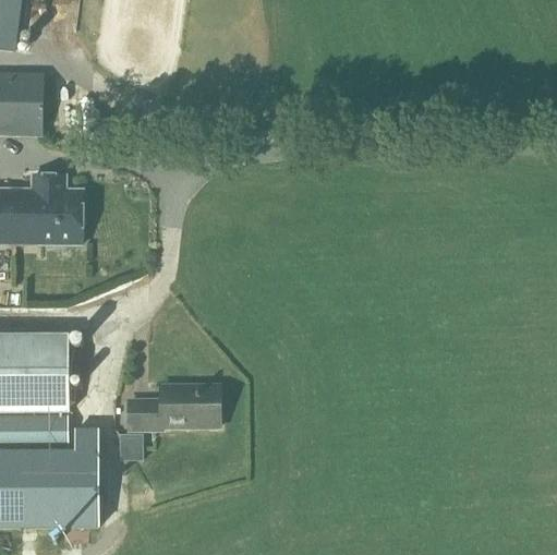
[(0,48),(15,50),(21,0),(0,0),(0,48)]
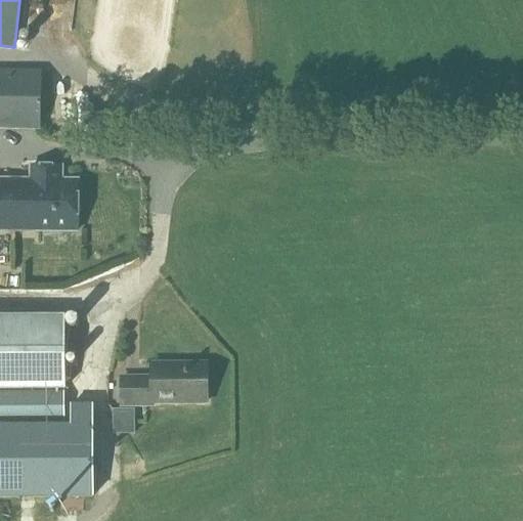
[(0,127),(41,128),(41,68),(0,67),(0,127)]
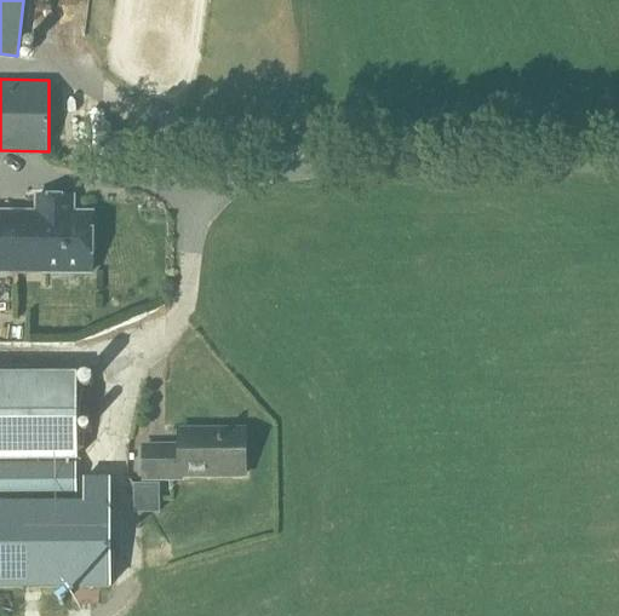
[(36,211),(0,209),(0,269),(92,270),(92,209),(69,209),(69,195),(36,195),(36,211)]
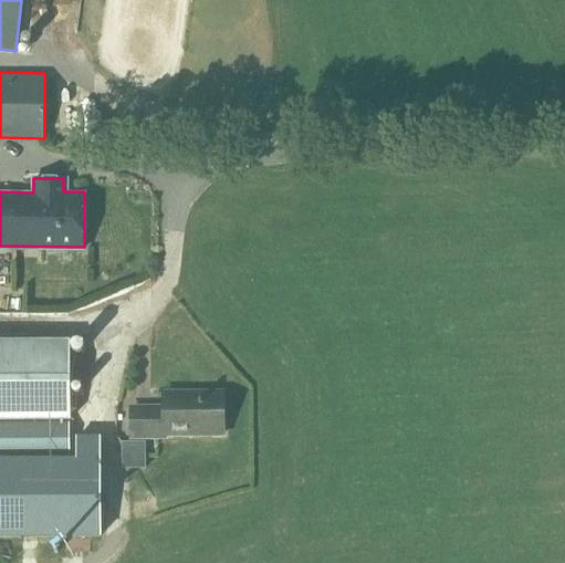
[(70,337),(0,337),(0,418),(69,418),(71,418),(70,337)]
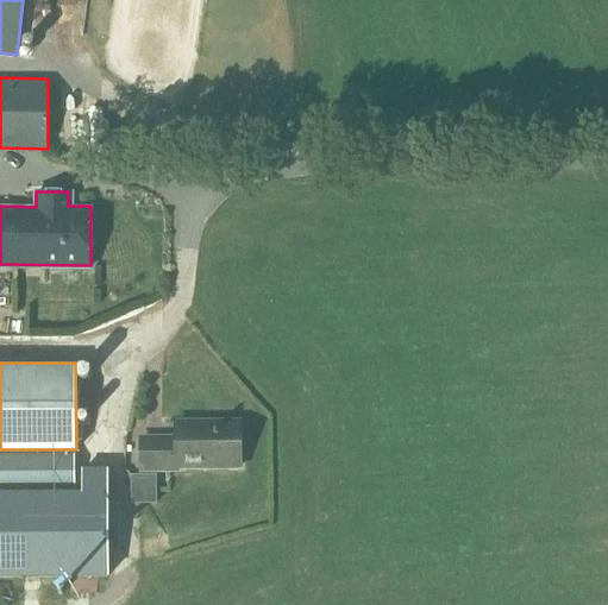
[(176,421),(176,436),(140,436),(140,467),(177,467),(177,465),(239,464),(239,420),(176,421)]
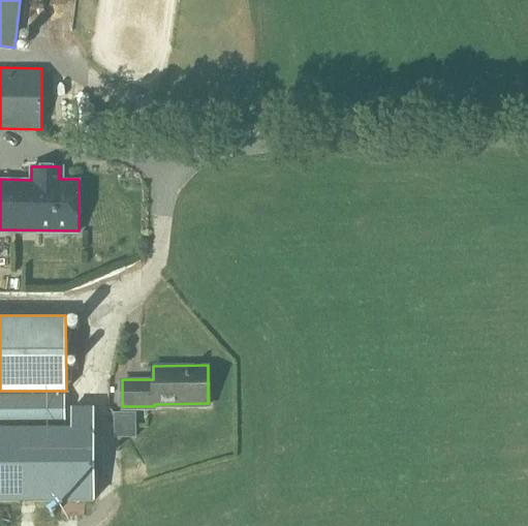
[(0,425),(64,425),(64,391),(0,391),(0,425)]
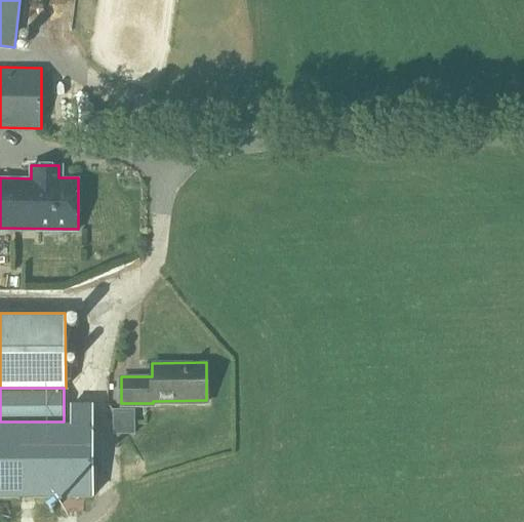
[(70,423),(0,423),(0,496),(93,496),(93,402),(70,402),(70,423)]
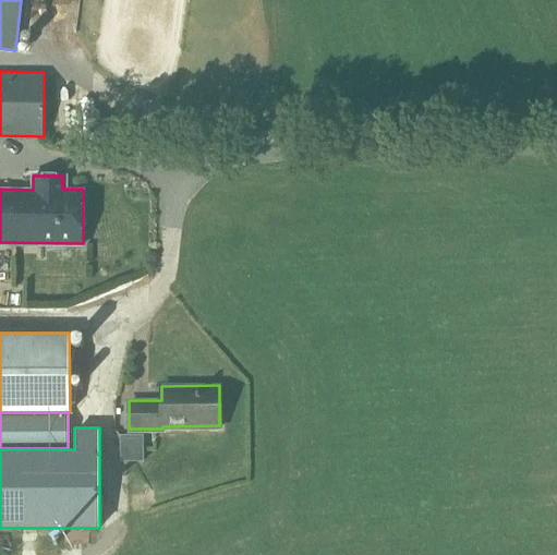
[(148,477),(132,483),(136,494),(153,487),(148,477)]
